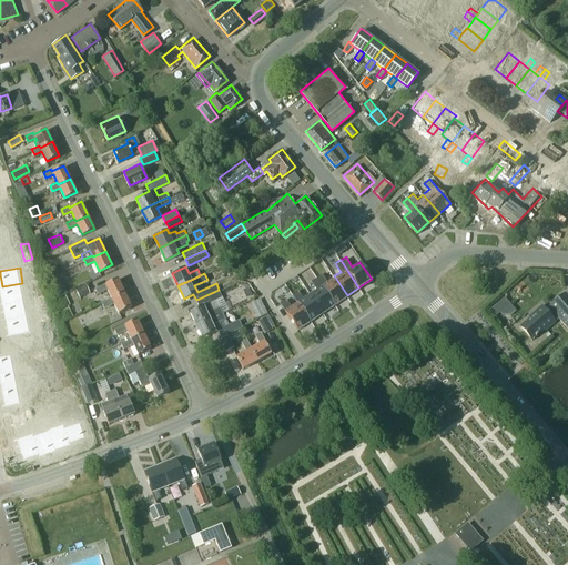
[(322,273),(316,276),(334,304),(347,295),(334,275),(327,281),(322,273)]
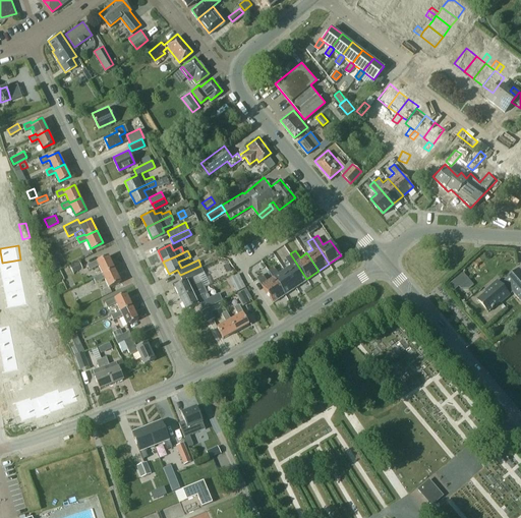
[(290,264),(284,268),(296,286),(306,279),(290,253),(285,256),(290,264)]
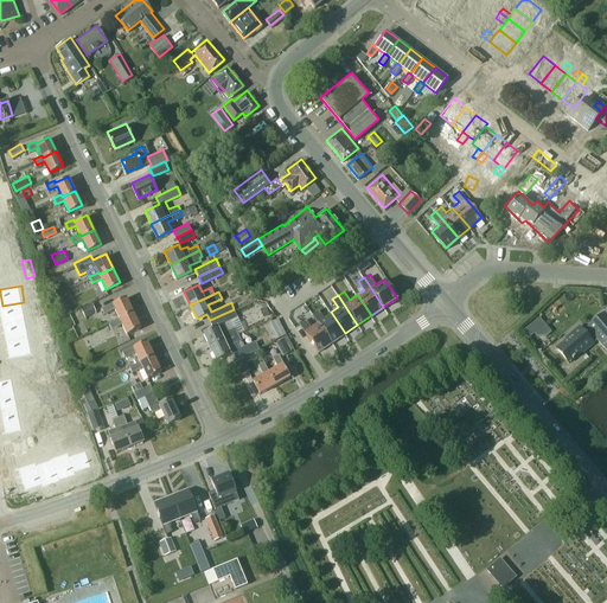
[(120,318),(133,310),(126,296),(113,302),(112,300),(101,306),(103,312),(114,306),(119,315),(120,318)]
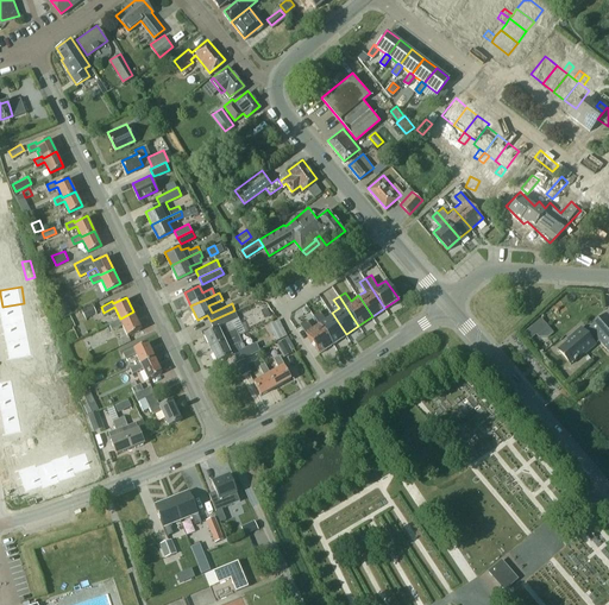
[(24,303),(2,307),(6,325),(27,321),(24,303)]
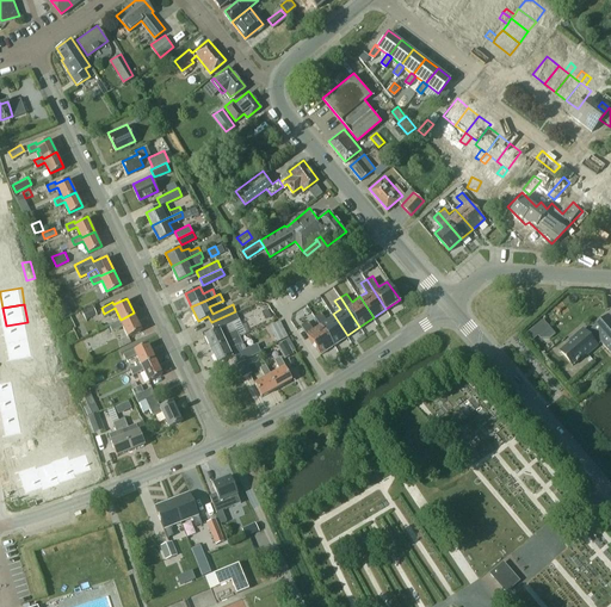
[(93,305),(82,310),(86,317),(97,313),(93,305)]
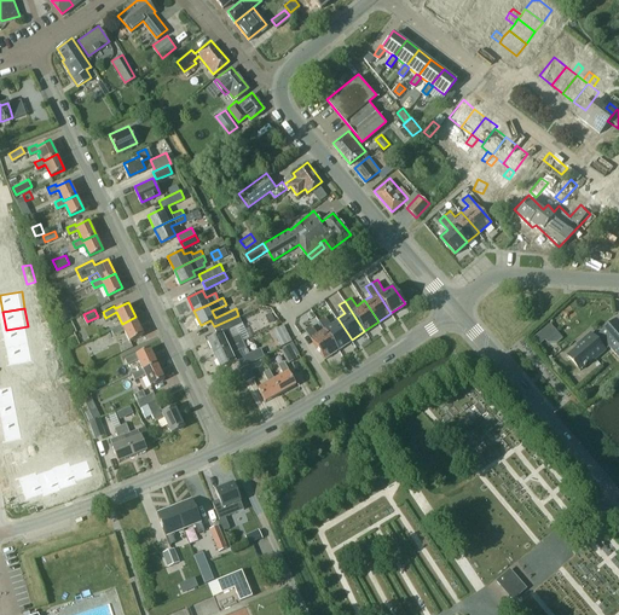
[(265,313),(268,321),(275,319),(271,311),(265,313)]
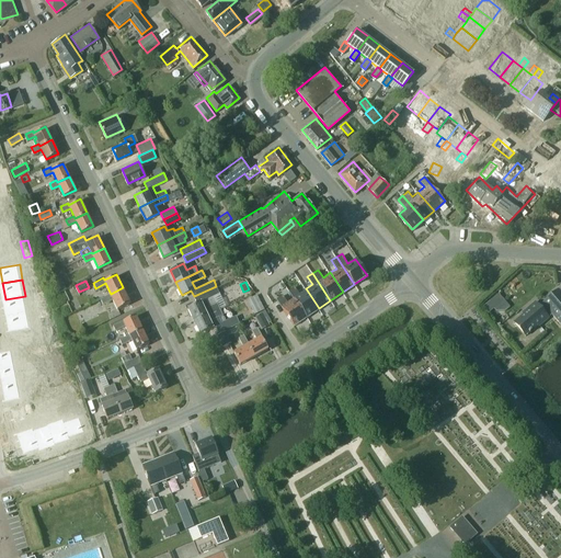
[(194,319),(219,307),(217,302),(209,305),(206,298),(219,292),(216,286),(194,296),(197,303),(187,307),(194,319)]
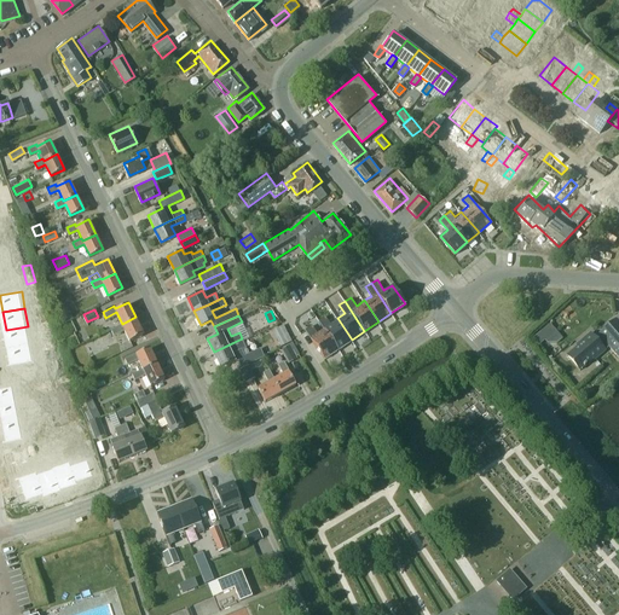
[(324,315),(318,319),(323,328),(337,349),(352,340),(337,318),(329,323),(324,315)]
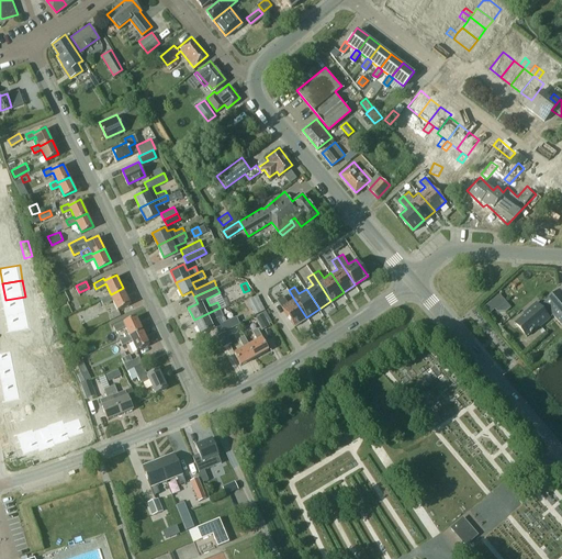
[(111,294),(110,292),(100,298),(102,302),(112,298),(117,309),(130,302),(123,288),(111,294)]
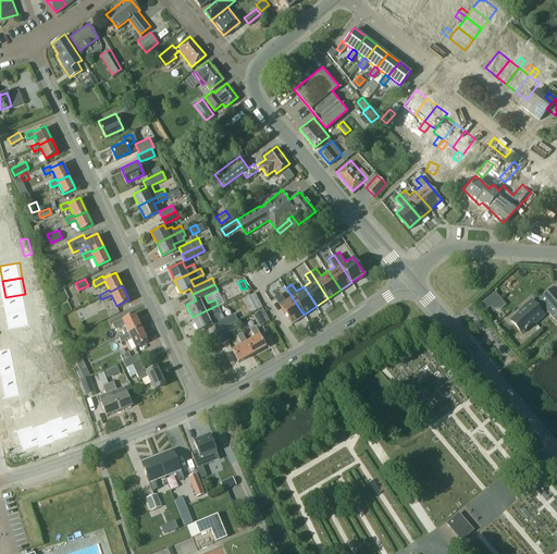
[(556,287),(555,285),(537,299),(540,302),(535,305),(530,298),(522,305),(523,306),(509,319),(520,332),(533,321),(534,323),(544,315),(544,314),(547,310),(556,320),(556,319),(556,287)]
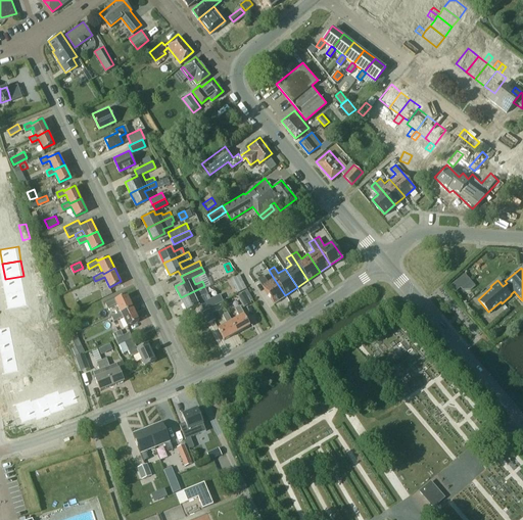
[(263,274),(257,277),(274,302),(285,295),(273,277),(267,281),(263,274)]
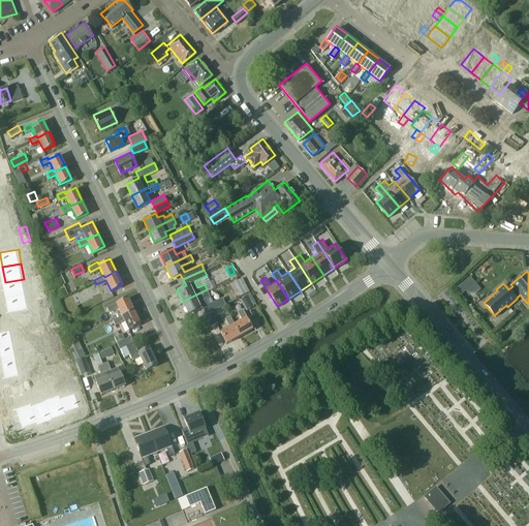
[(24,279),(5,282),(8,298),(27,294),(24,279)]
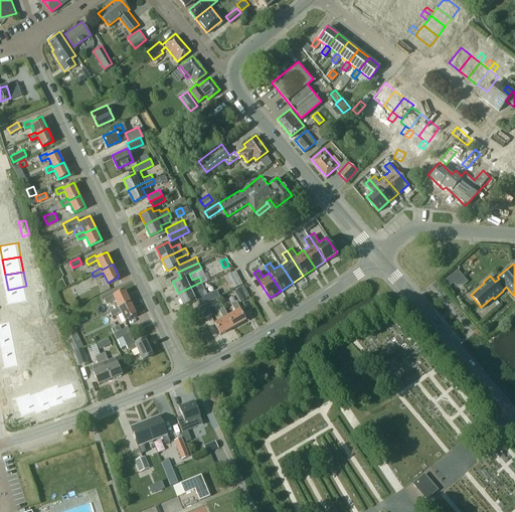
[(455,280),(450,274),(444,280),(449,286),(455,280)]
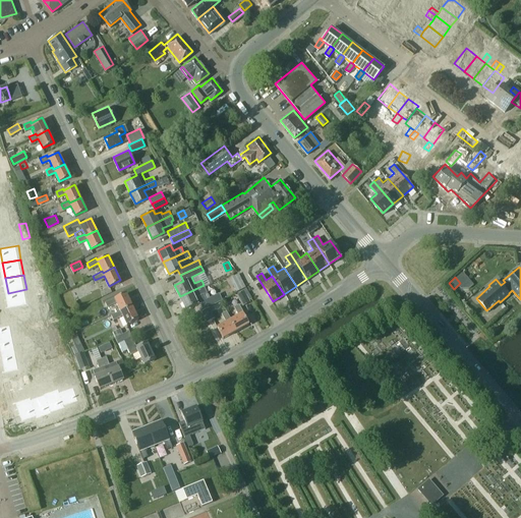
[(242,279),(233,283),(236,290),(244,286),(246,285),(242,279)]
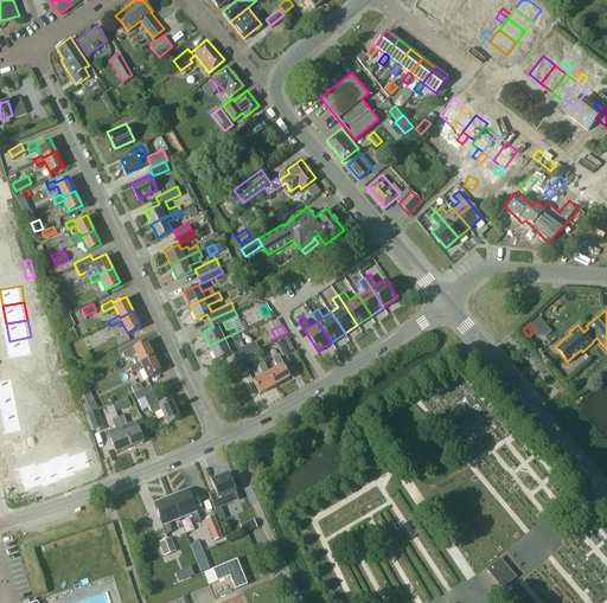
[(237,332),(210,345),(216,359),(230,353),(227,346),(241,339),(237,332)]
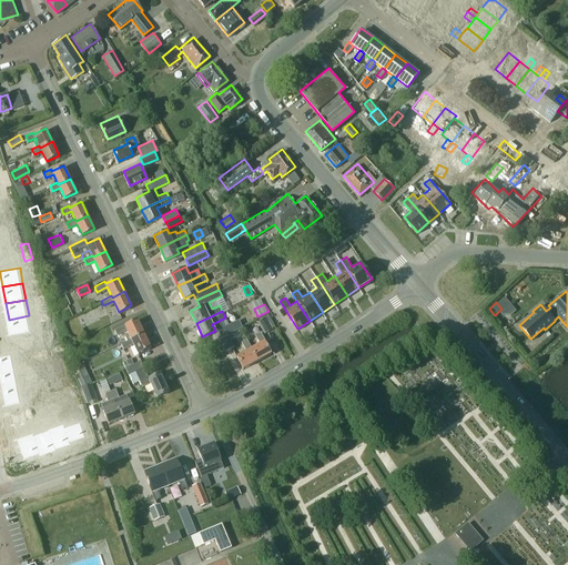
[(267,313),(265,314),(266,315),(265,315),(272,325),(274,324),(275,324),(269,312),(267,313)]
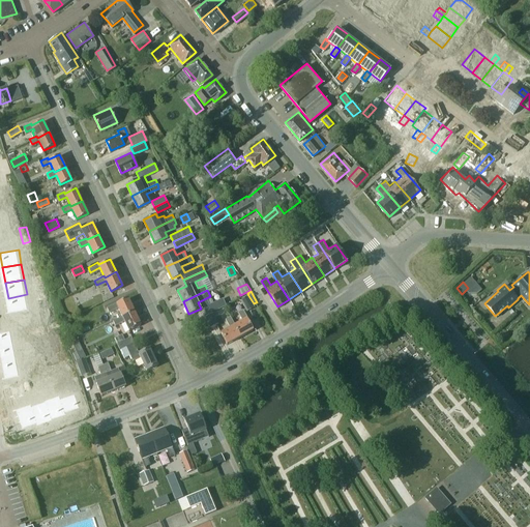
[(27,294),(8,298),(11,314),(30,310),(27,294)]
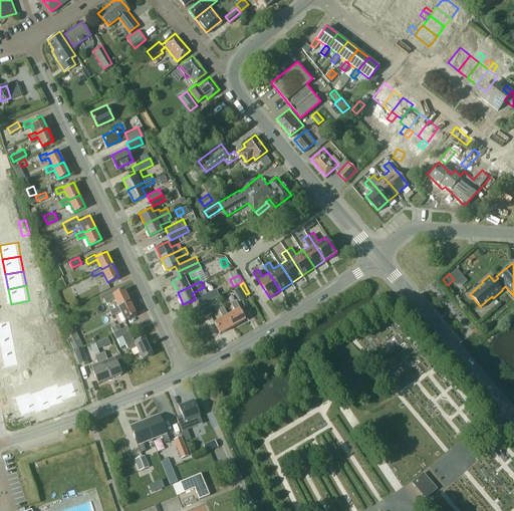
[(233,289),(239,300),(246,296),(246,294),(240,285),(233,289)]
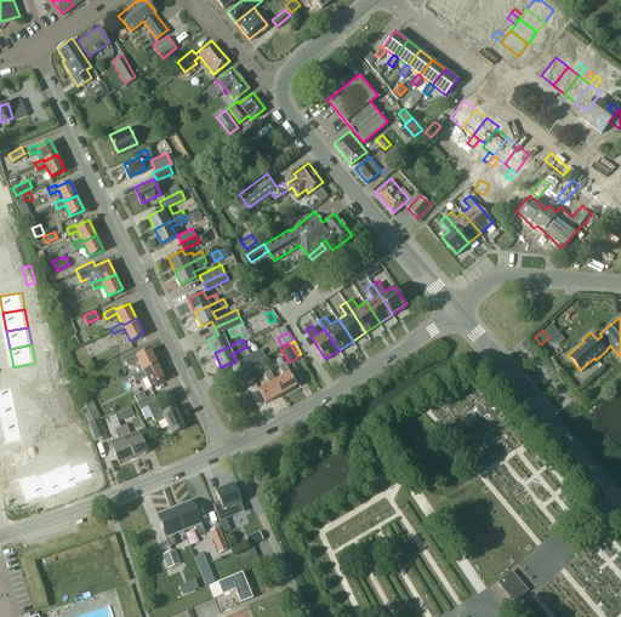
[(144,369),(157,363),(149,347),(136,353),(136,352),(124,358),(127,363),(138,358),(143,367),(144,369)]
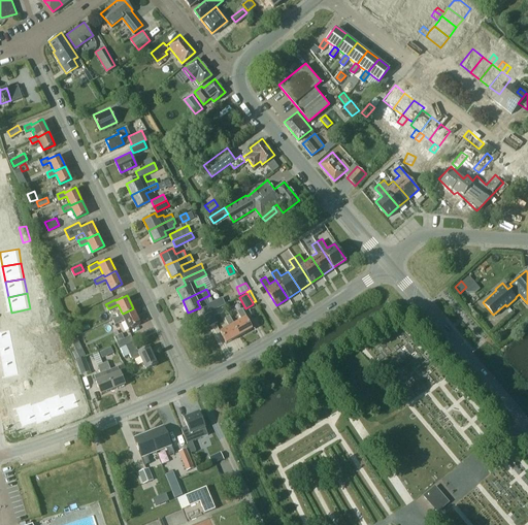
[(206,312),(219,305),(226,302),(223,296),(216,299),(203,305),(206,312)]
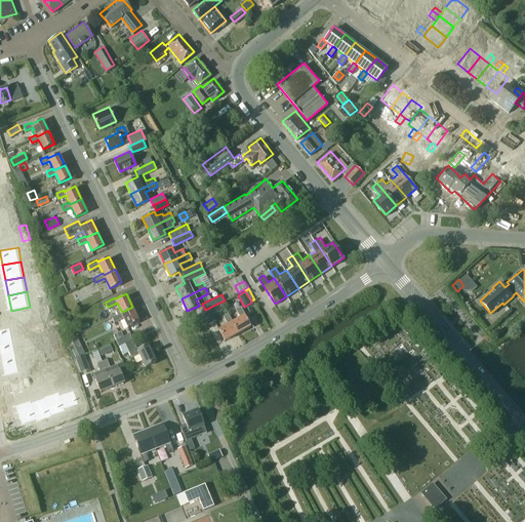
[(232,321),(238,332),(250,325),(244,315),(246,314),(241,305),(236,308),(241,316),(241,317),(233,321),(232,321)]
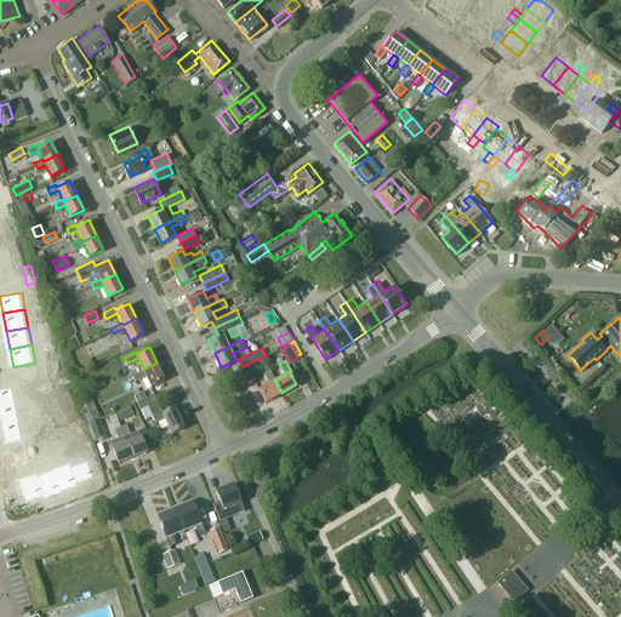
[(144,369),(143,367),(131,372),(135,378),(146,373),(152,386),(165,380),(157,363),(144,369)]
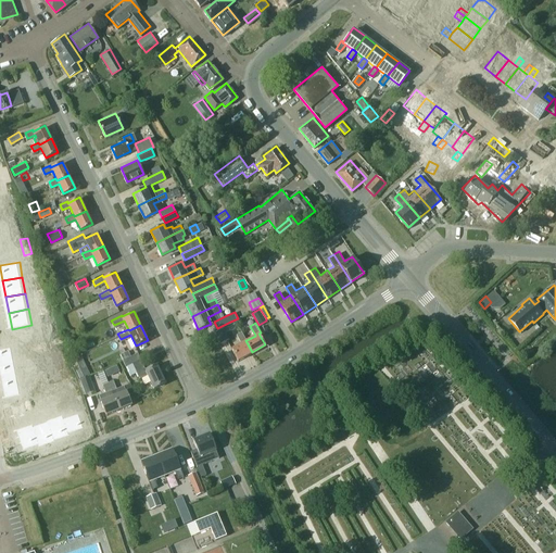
[(229,338),(224,326),(215,330),(220,342),(229,338)]
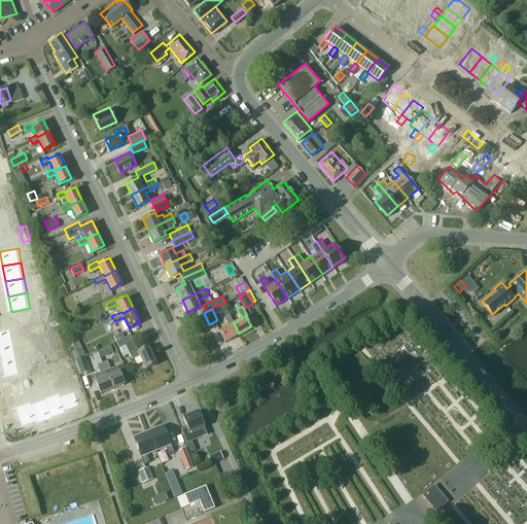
[(233,322),(234,322),(229,313),(224,316),(229,324),(219,330),(225,341),(239,334),(233,322)]
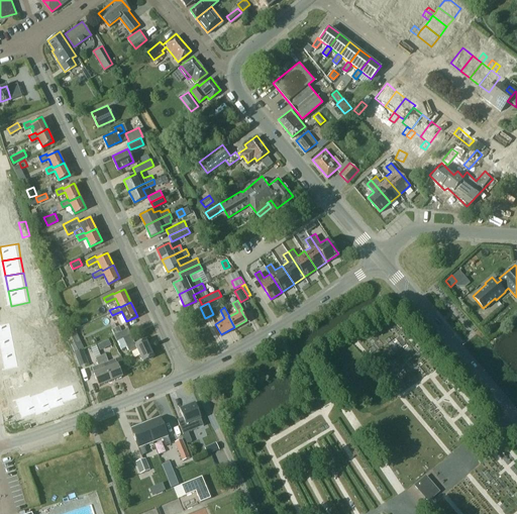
[(28,314),(29,323),(44,321),(43,312),(28,314)]
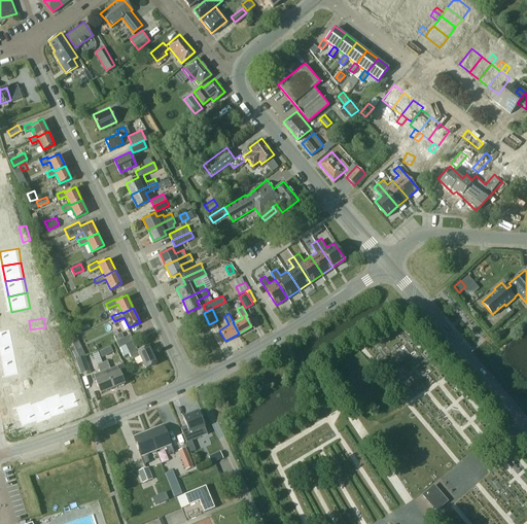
[(10,326),(0,327),(0,341),(0,343),(13,341),(10,326)]
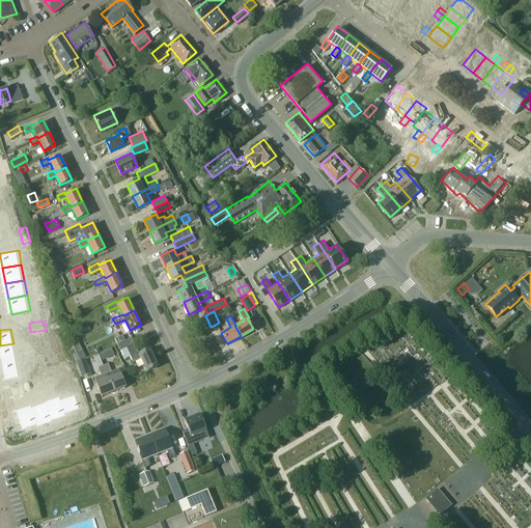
[(115,336),(117,341),(123,338),(124,338),(122,333),(115,336)]
